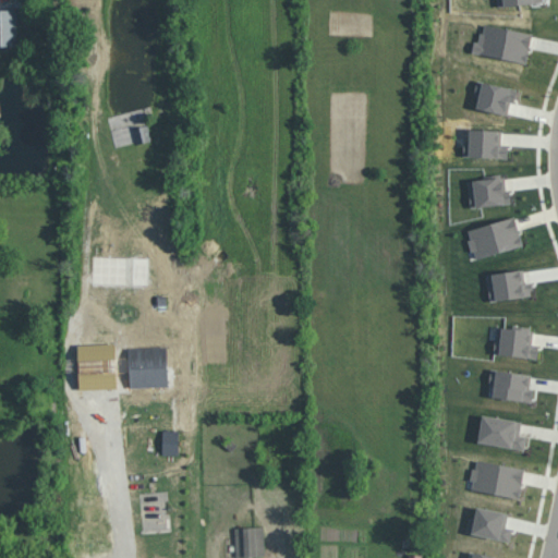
[(0,45),(17,45),(16,9),(0,9),(0,45)]
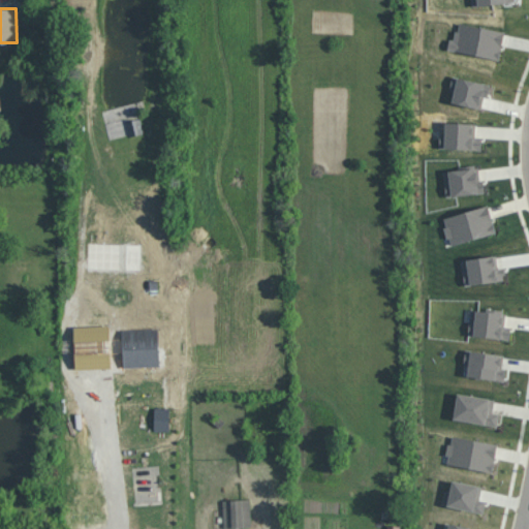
[(130,136),(144,131),(138,118),(125,122),(130,136)]
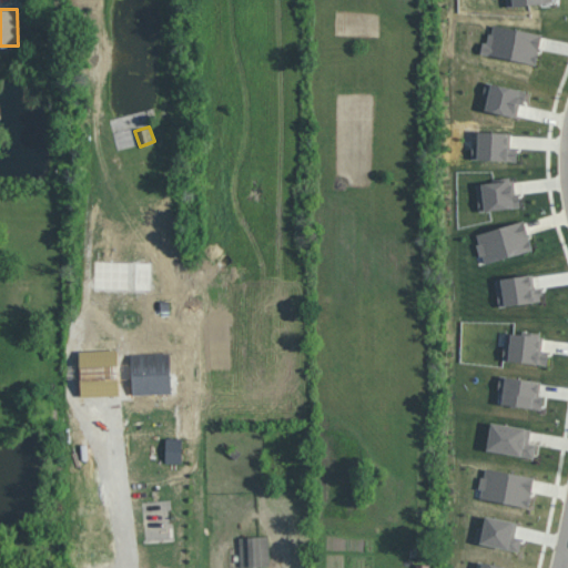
[(472,159),(517,160),(517,146),(510,146),(510,132),(478,131),(478,143),(473,143),(472,159)]
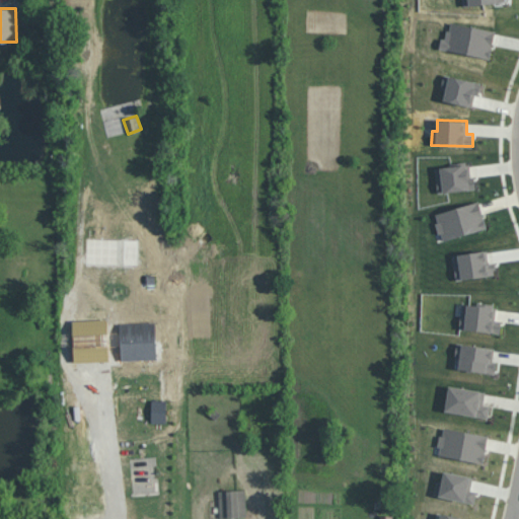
[(434,214),(442,240),(487,228),(478,201),(434,214)]
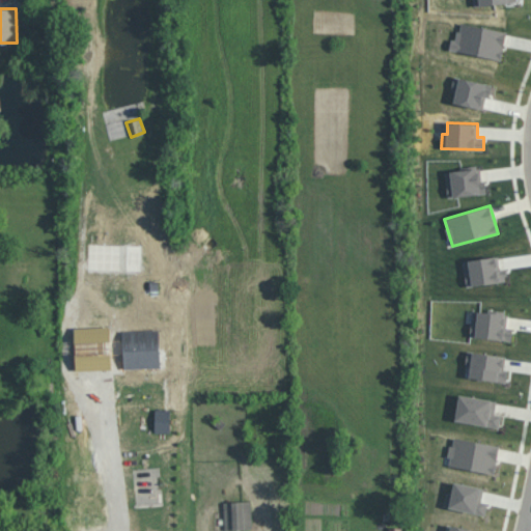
[(511,340),(512,328),(506,327),(508,314),(473,310),(470,336),(511,340)]
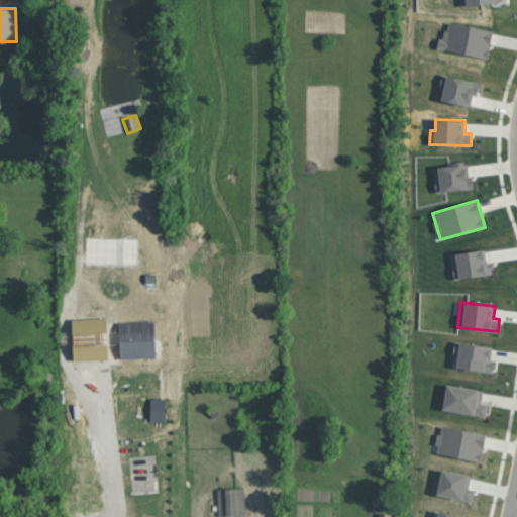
[(157,358),(156,320),(119,321),(120,331),(115,331),(116,350),(121,350),(121,359),(157,358)]
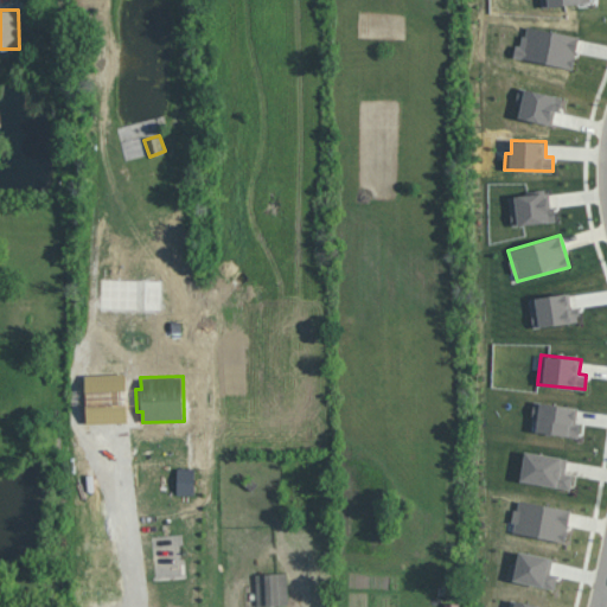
[(195,494),(196,467),(178,467),(177,493),(195,494)]
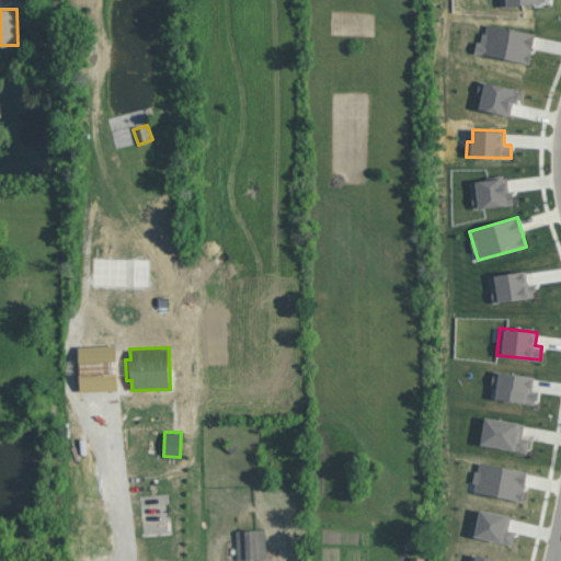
[(480,461),(527,471),(522,501),(474,491),(477,482),(473,482),(476,470),(478,470),(480,461)]
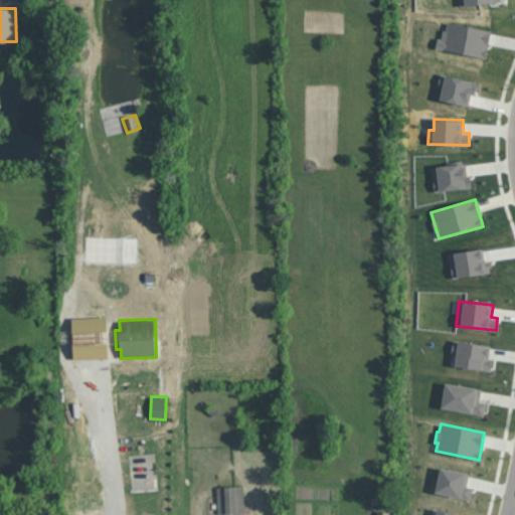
[(244,512),(243,486),(217,487),(218,513),(244,512)]
